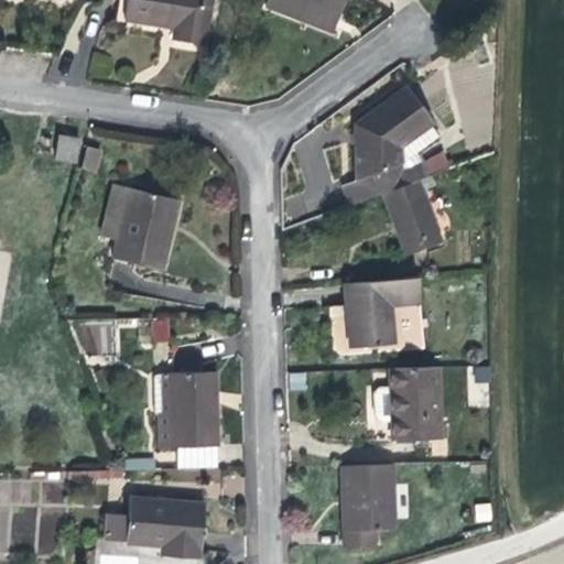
[(118,0),(115,23),(140,28),(159,31),(158,42),(201,49),(208,0),(118,0)]
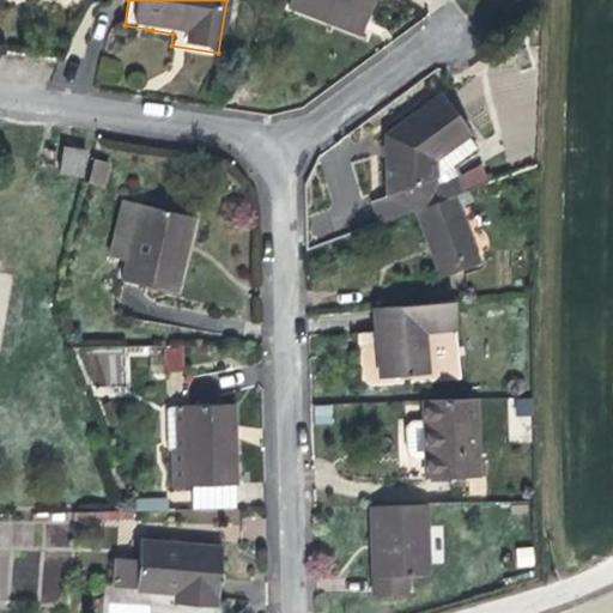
[(362,37),(374,0),(287,0),(285,10),(362,37)]
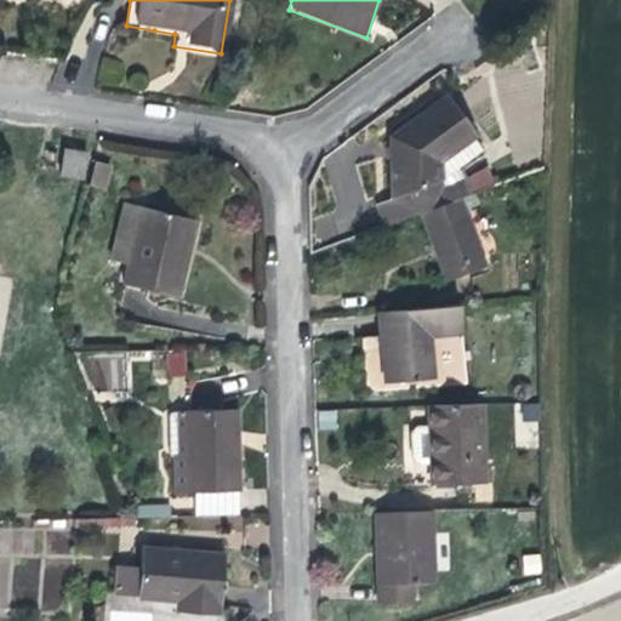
[(410,208),(449,193),(471,184),(463,166),(483,158),(480,147),(479,148),(453,89),(394,124),(392,193),(402,211),(410,208)]
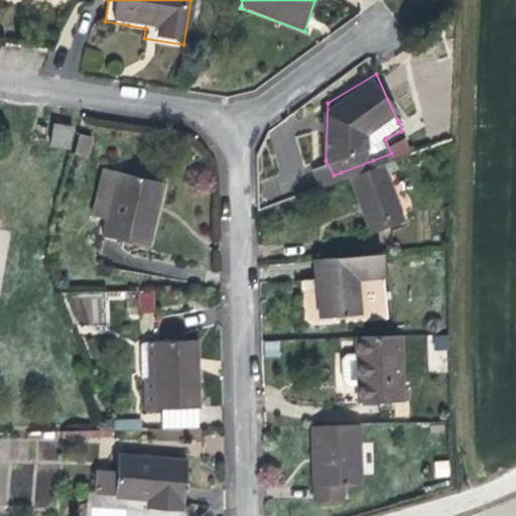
[(44,129),(43,138),(63,140),(65,132),(44,129)]
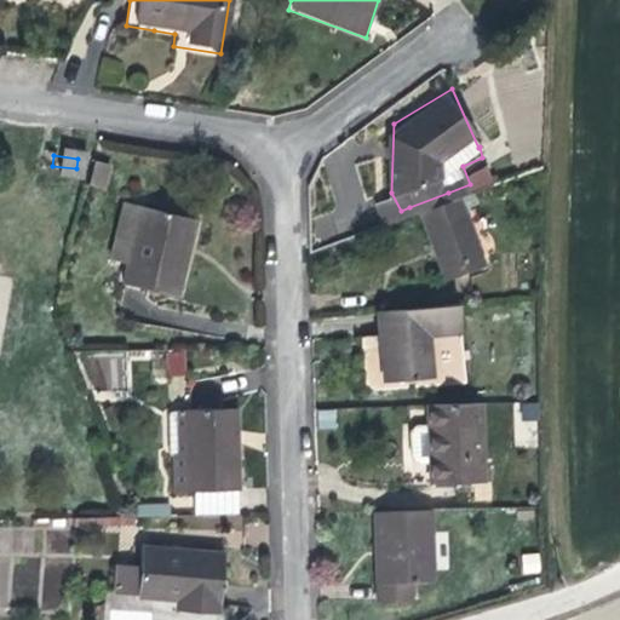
[(108,189),(112,164),(93,161),(90,187),(108,189)]
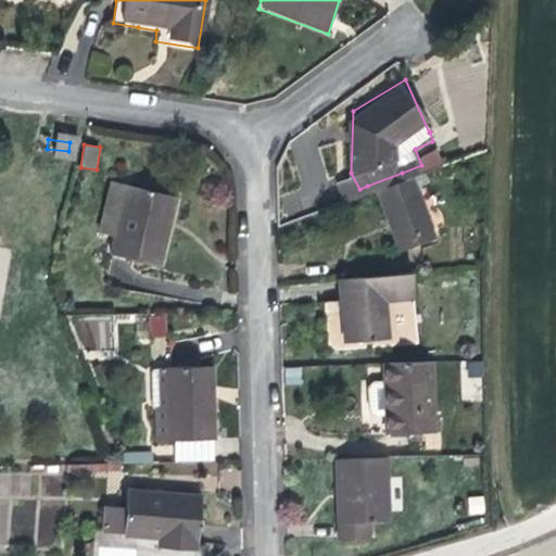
[(46,160),(67,162),(68,151),(47,149),(46,160)]
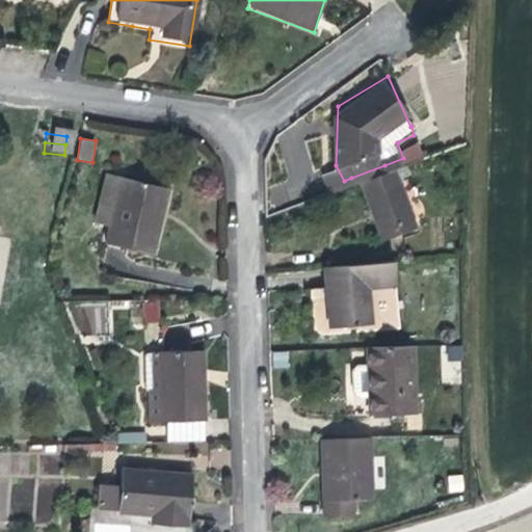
[(344,181),(336,165),(323,171),(304,180),(310,193),(344,181)]
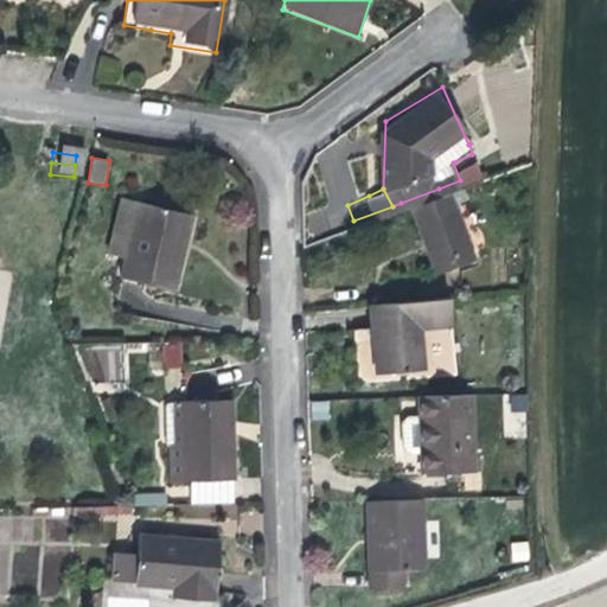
[(427,267),(464,250),(439,189),(401,203),(419,244),(427,267)]
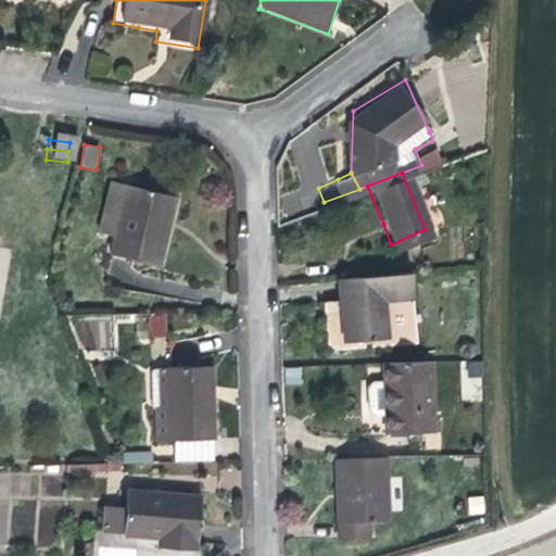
[(179,200),(110,184),(98,230),(116,236),(110,256),(162,269),(179,200)]
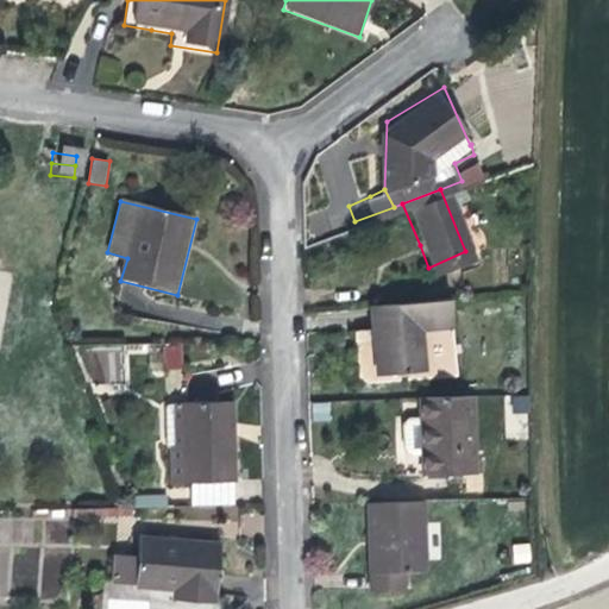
[(449,318),(446,293),(365,303),(371,349),(375,372),(421,364),(416,325),(449,318)]
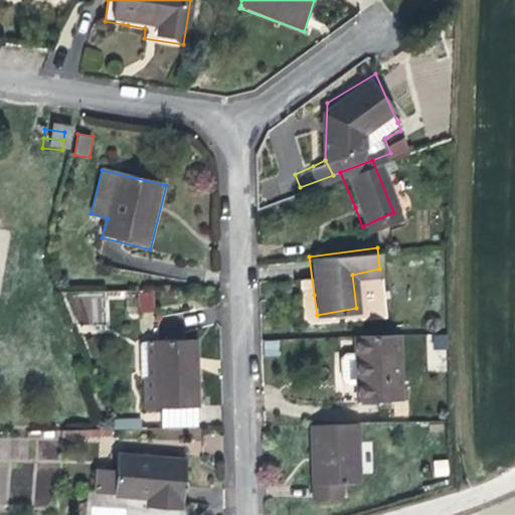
[(139,312),(155,311),(154,289),(138,290),(139,312)]
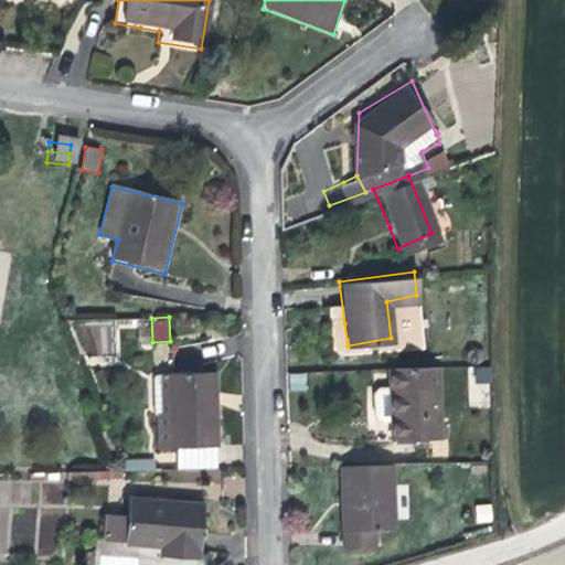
[(117,354),(115,319),(77,321),(80,356),(117,354)]
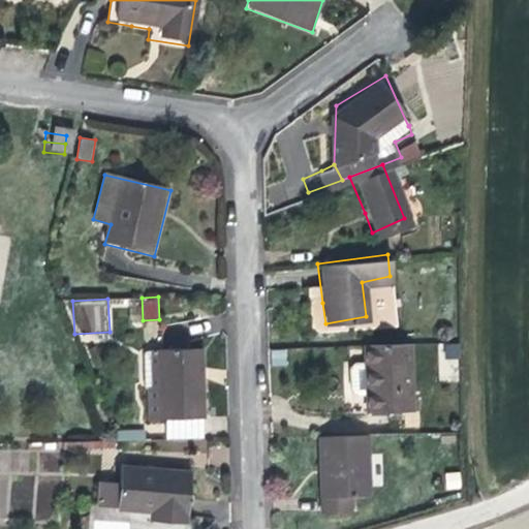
[(439,381),(459,380),(458,343),(437,344),(439,381)]
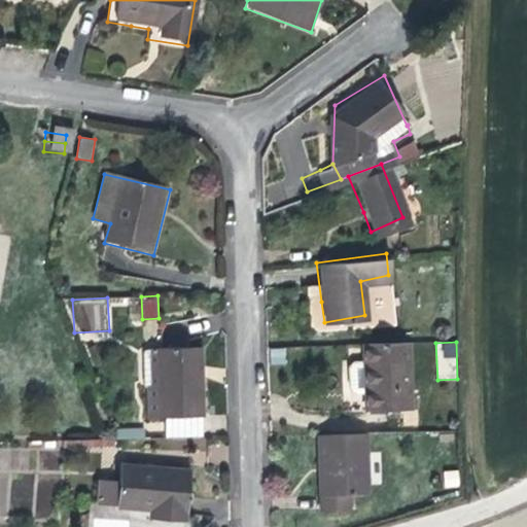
[(413,359),(400,359),(399,343),(358,344),(360,381),(361,403),(362,413),(402,411),(401,391),(414,391),(417,386),(417,363),(413,359)]
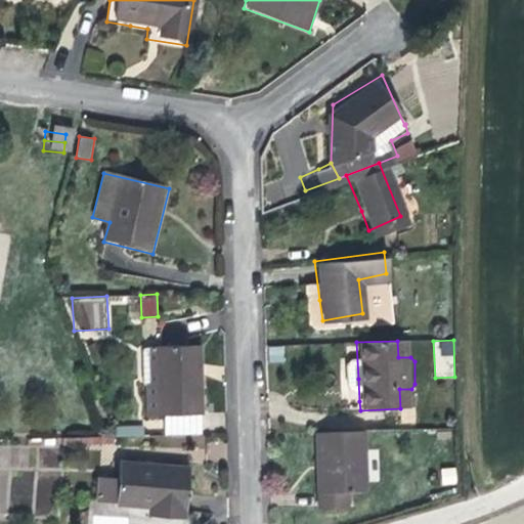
[(204,418),(203,349),(151,348),(153,387),(146,387),(146,421),(161,420),(204,418)]
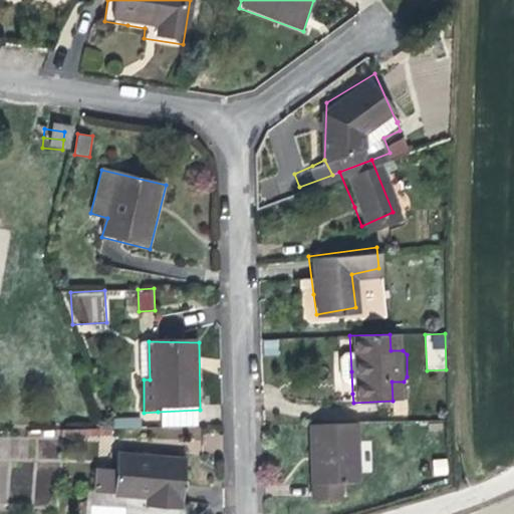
[(158,431),(201,427),(200,410),(158,412),(158,431)]
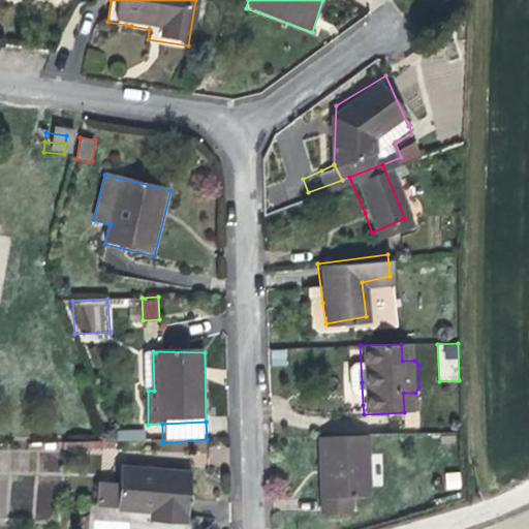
[(144,440),(144,429),(118,430),(118,441),(144,440)]
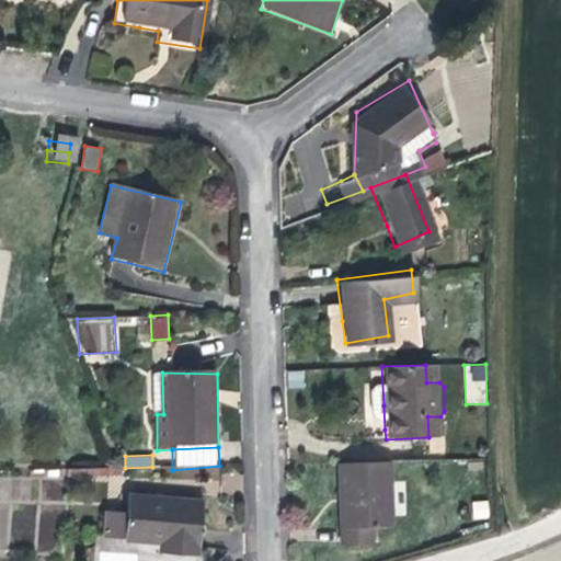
[(390,525),(388,460),(332,462),(335,515),(336,546),(370,545),(369,525),(390,525)]
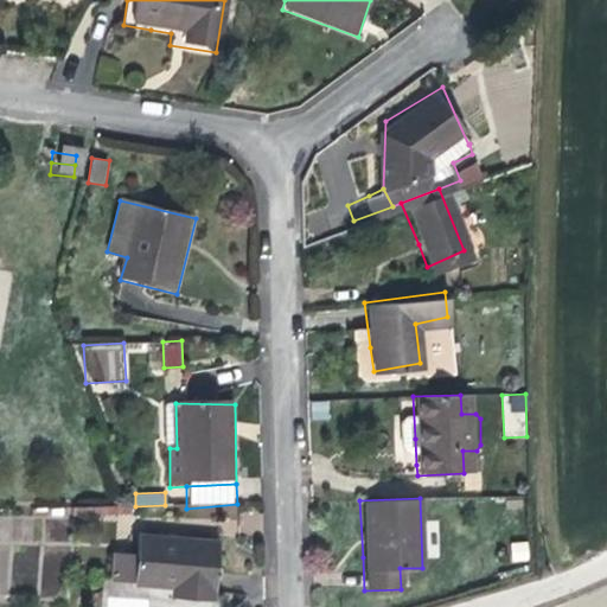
[(116,519),(116,506),(74,508),(75,521),(116,519)]
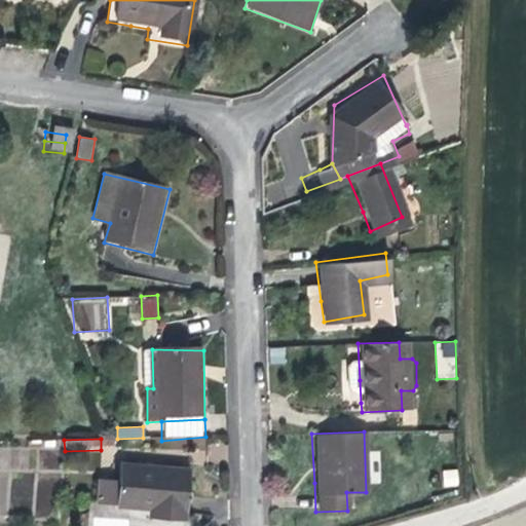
[(0,515),(58,516),(58,446),(0,445),(0,515)]
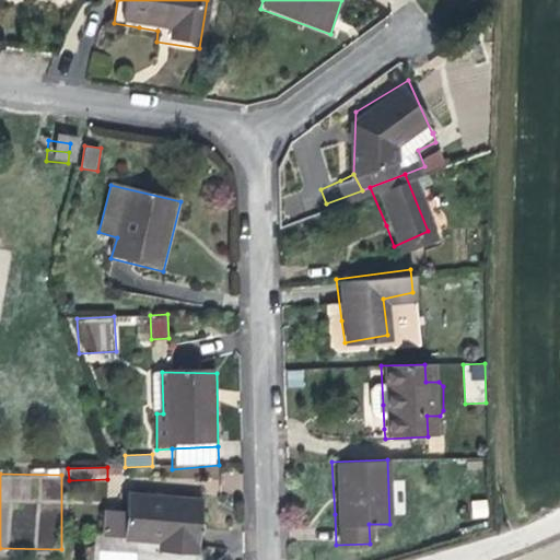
[(198,504),(126,499),(125,516),(123,539),(123,545),(158,547),(156,557),(195,559),(196,538),(198,504)]
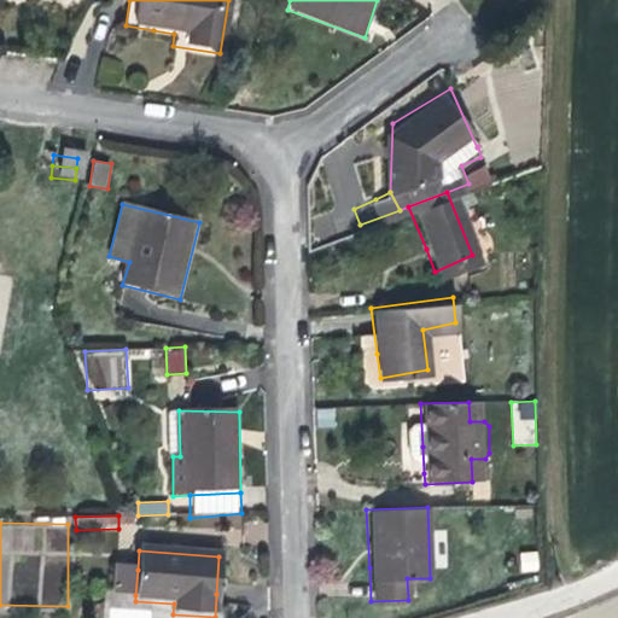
[(522,573),(540,571),(537,551),(519,552),(522,573)]
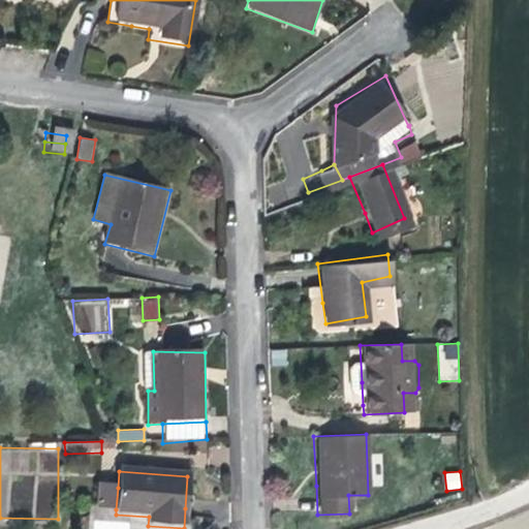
[(118,488),(97,487),(96,508),(116,509),(118,488)]
